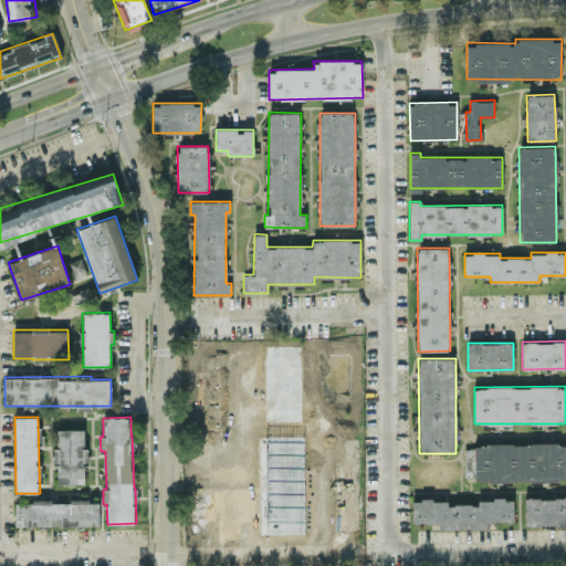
[(84,429),(56,429),(58,449),(53,449),(53,463),(58,463),(58,483),(84,483),(84,462),(87,462),(87,448),(84,448),(84,429)]
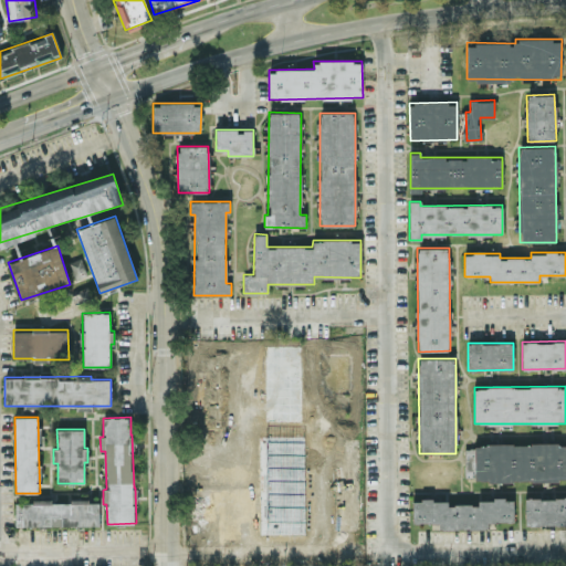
[(565,443),(465,443),(465,474),(474,474),(474,481),(565,480),(565,443)]
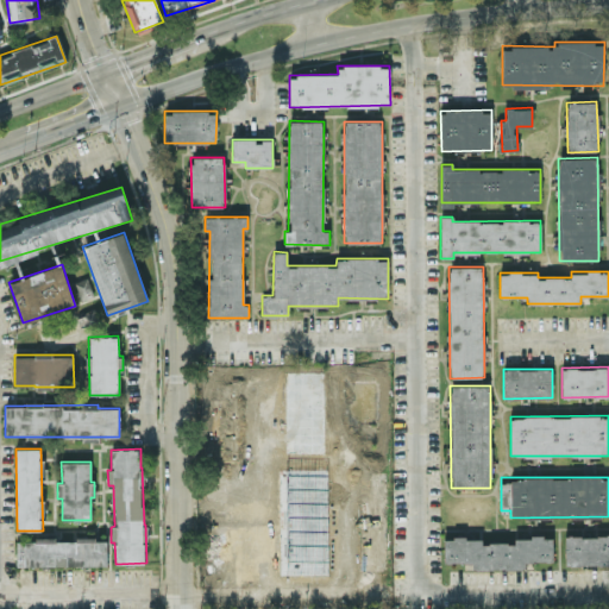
[(608,535),(565,535),(565,564),(608,564),(608,535)]
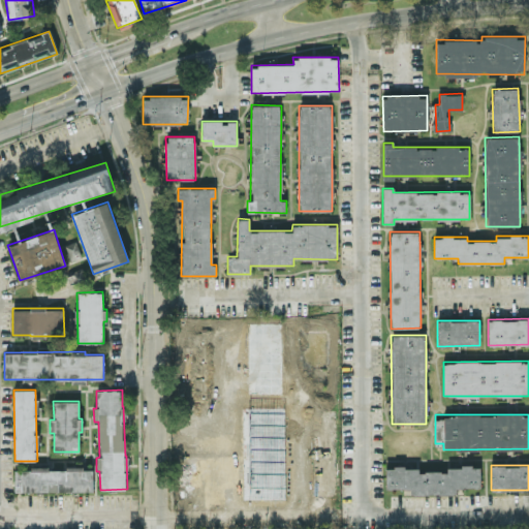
[(385,489),(410,488),(410,494),(456,494),(456,488),(480,488),(479,466),(446,466),(446,471),(418,471),(418,467),(385,467),(385,489)]
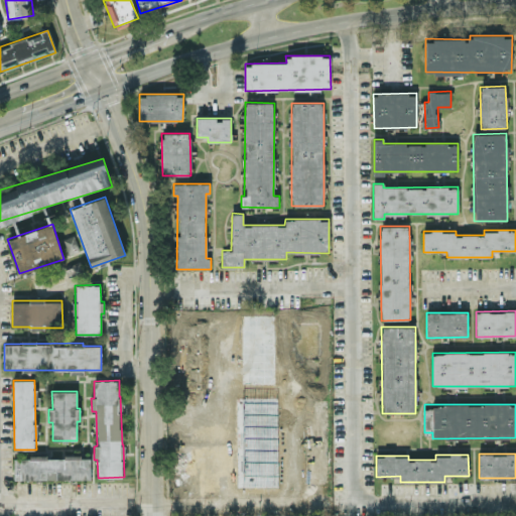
[(91,479),(91,456),(14,457),(14,480),(91,479)]
